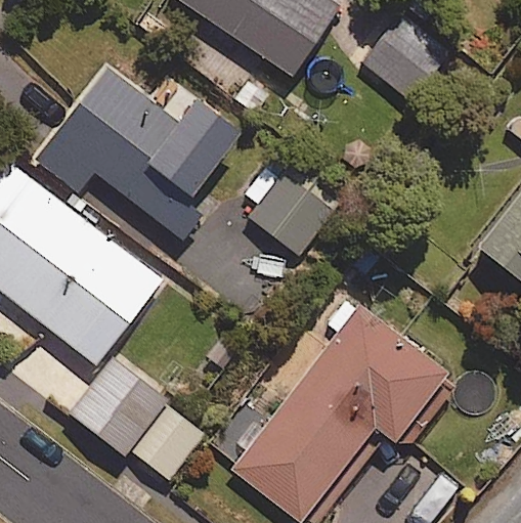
[(181,0),(291,77),(338,9),(324,0),(181,0)]
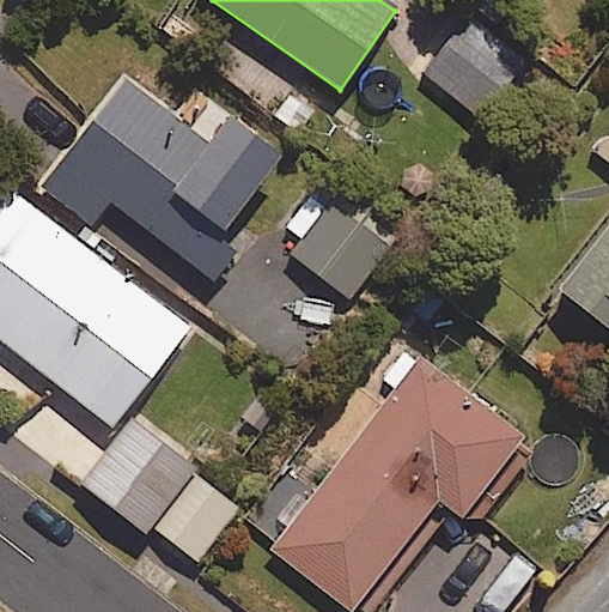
[(482,115),(515,77),(461,31),(428,70),(482,115)]
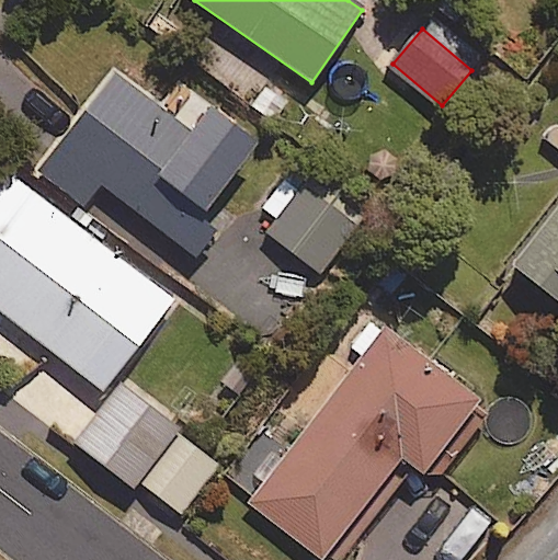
[(38,172),(82,205),(98,184),(196,258),(217,229),(202,218),(261,139),(207,99),(186,126),(113,71),(38,172)]
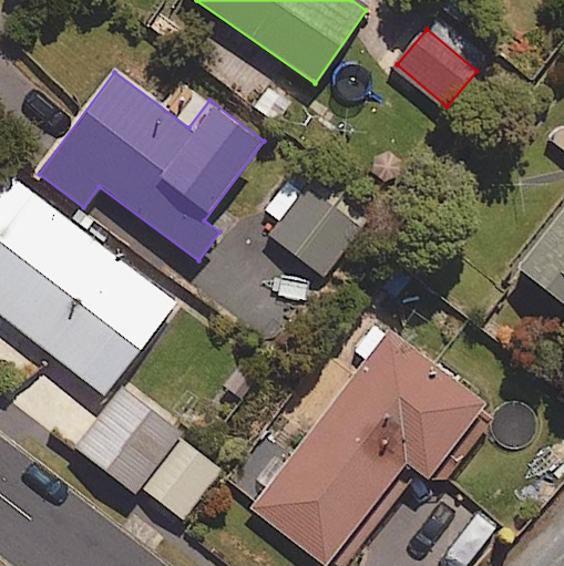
[(264,211),(276,220),(266,234),(322,277),(359,229),(290,176),(264,211)]
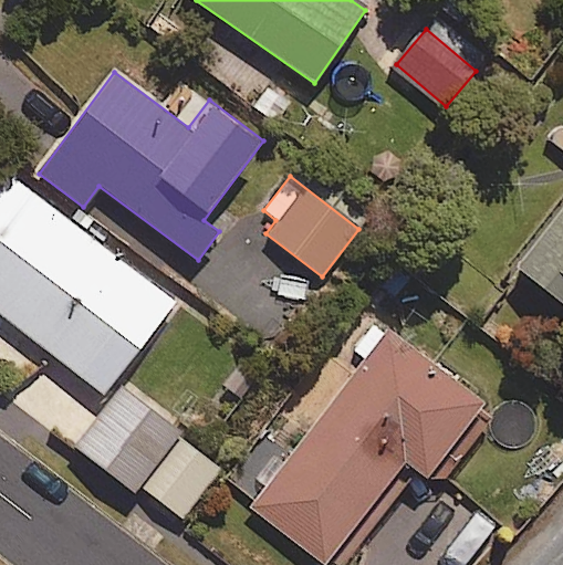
[(170,300),(11,180),(0,195),(0,312),(103,390),(170,300)]
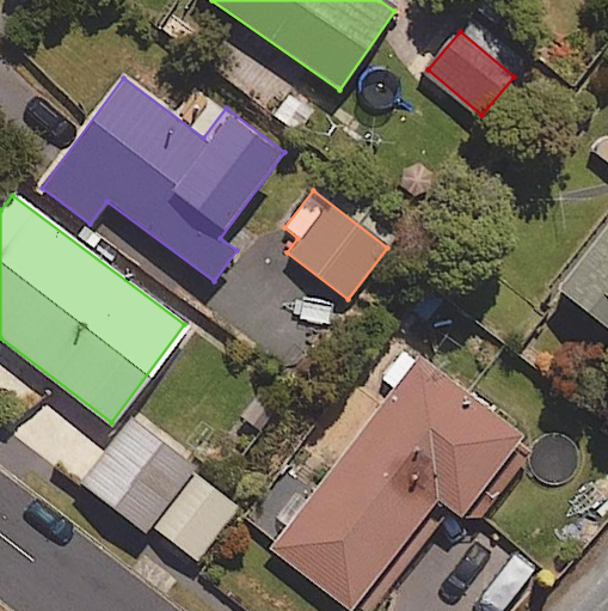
[(607,246),(557,310),(607,350),(607,246)]
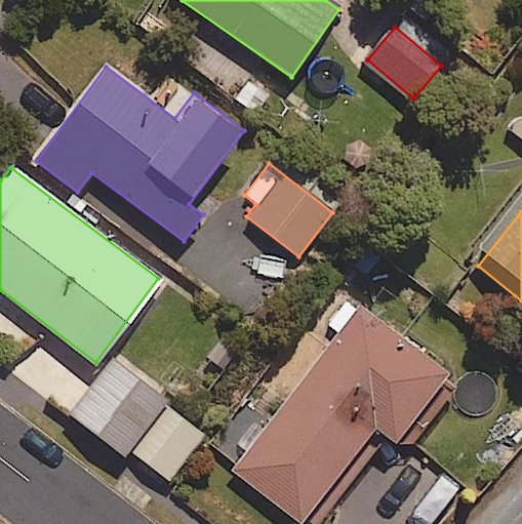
[(392,340),(365,321),(236,483),(286,523),(316,523),(380,444),(399,458),(453,392),(411,358),(414,354),(394,337),(392,340)]
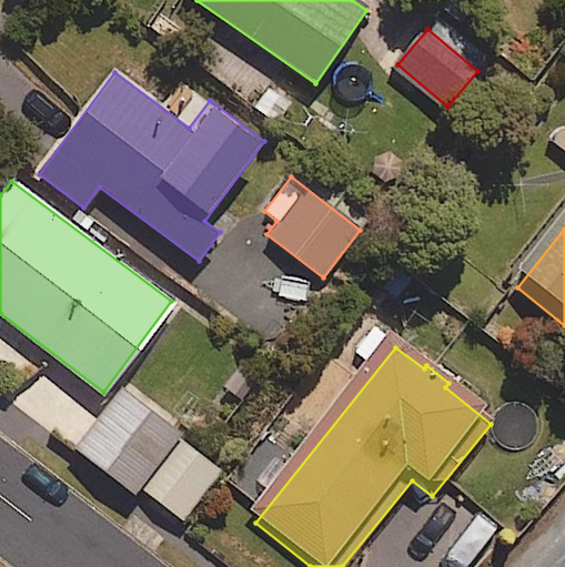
[(183,433),(122,384),(71,448),(132,497),(183,433)]
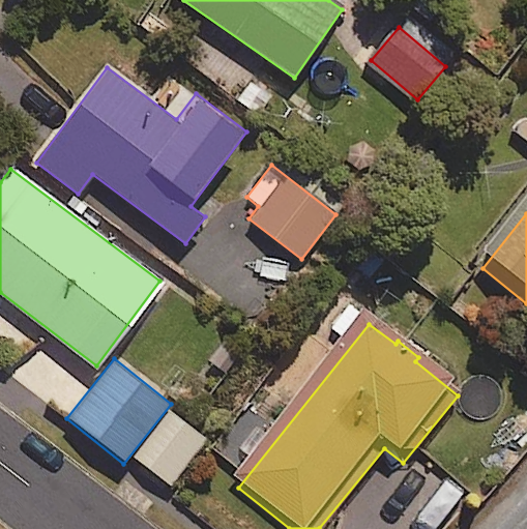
[(175,413),(137,460),(169,488),(208,440),(175,413)]
